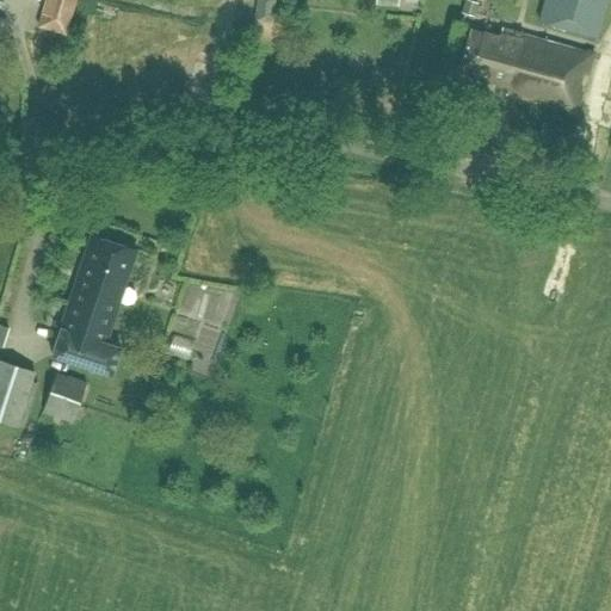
[(255,0),(253,19),(272,22),(275,0),(255,0)]
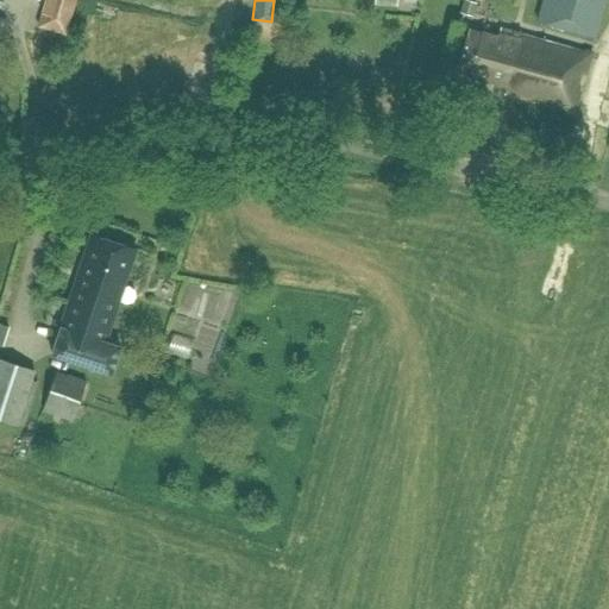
[(472,17),(476,2),(466,0),(462,0),(458,13),(472,17)]
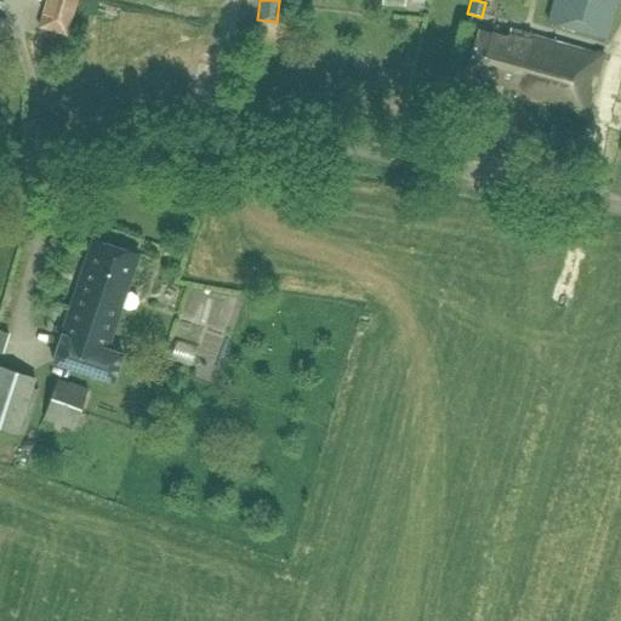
[(605,36),(615,0),(552,0),(547,21),(605,36)]
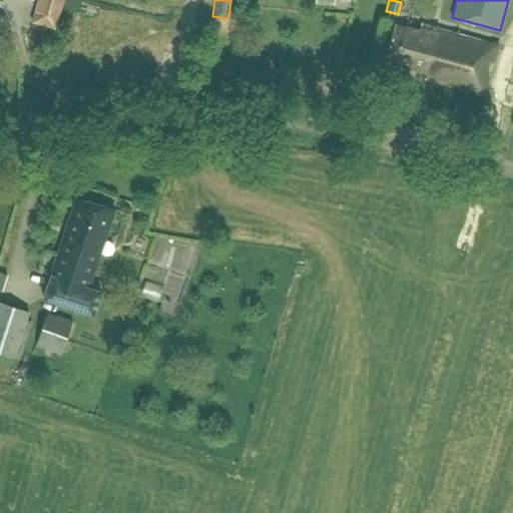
[(57,17),(36,11),(33,21),(54,28),(57,17)]
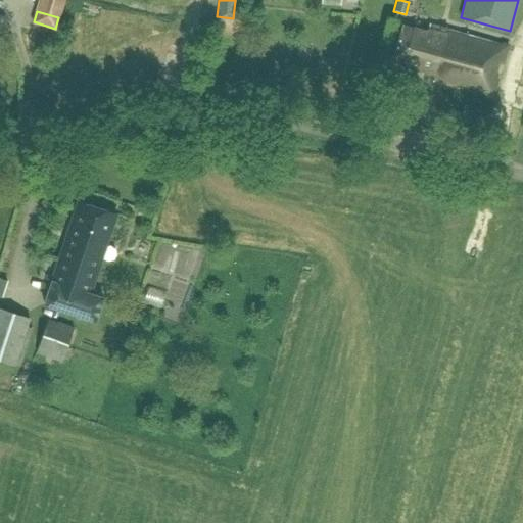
[(425,31),(400,24),(390,60),(434,73),(432,80),(490,96),(505,45),(428,22),(425,31)]
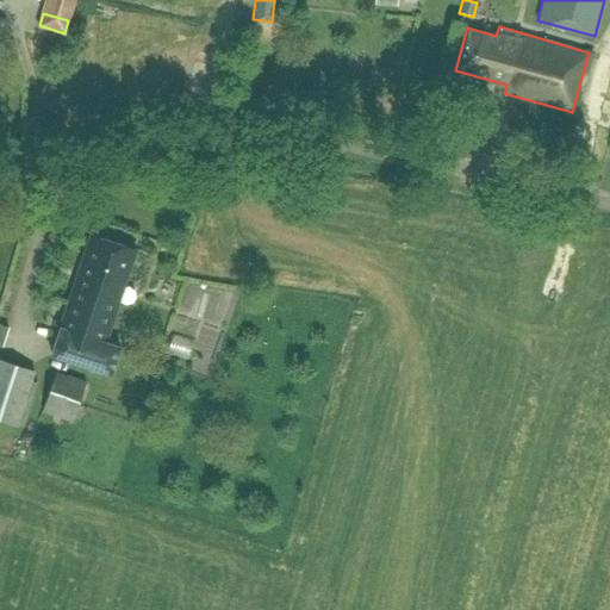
[(91,234),(50,353),(110,373),(118,346),(104,340),(117,299),(116,299),(134,248),(91,234)]
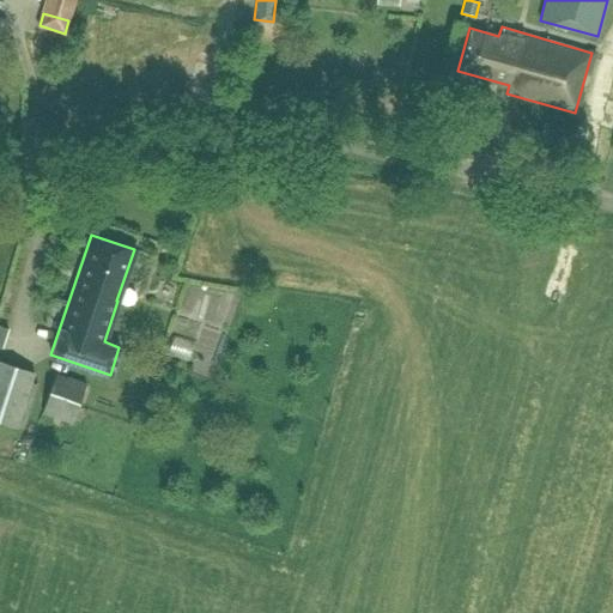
[(0,423),(17,429),(35,372),(0,362),(0,423)]
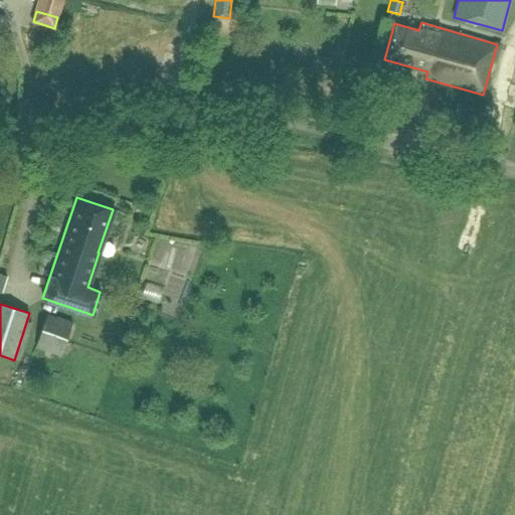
[(36,346),(60,354),(71,321),(47,313),(36,346)]
